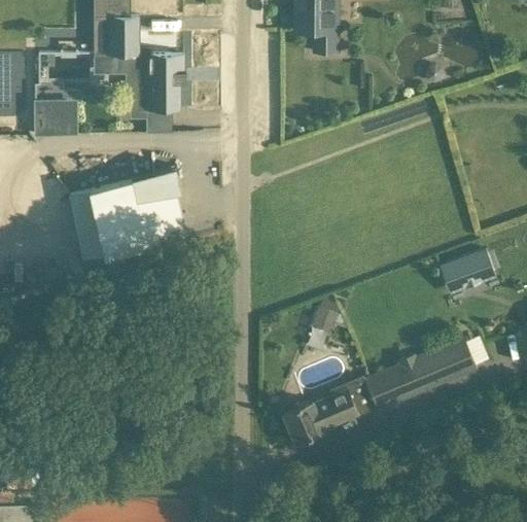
[(332,0),(294,0),(294,34),(314,34),(314,55),(338,55),(338,28),(334,28),(332,0)]
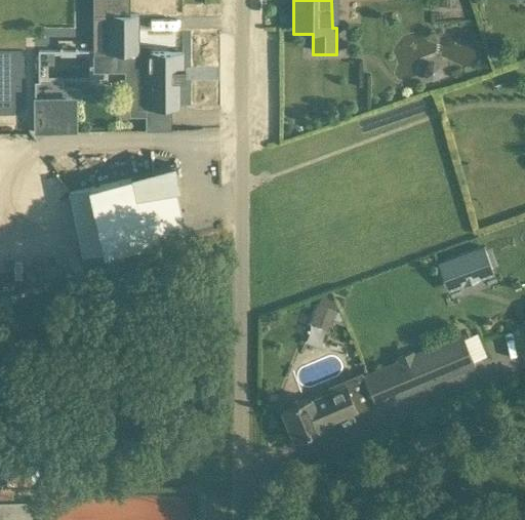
[(94,22),(94,58),(117,58),(117,76),(125,76),(125,93),(130,97),(130,121),(147,121),(147,132),(171,132),(171,111),(179,111),(179,85),(185,85),(185,84),(179,84),(179,76),(185,76),(185,75),(184,75),(184,74),(184,56),(149,56),(149,51),(137,51),(137,18),(110,18),(94,22)]
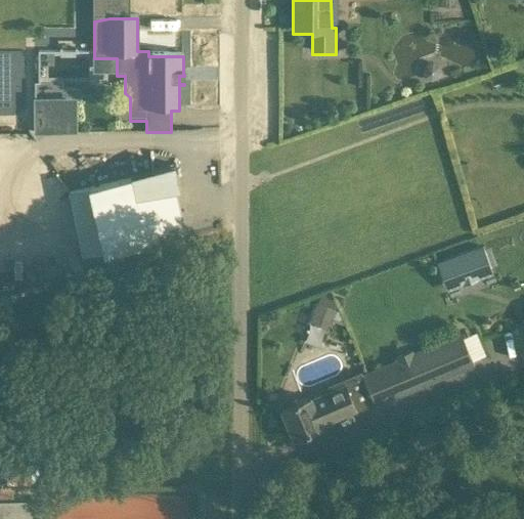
[(67,102),(34,102),(34,137),(67,137),(67,102)]
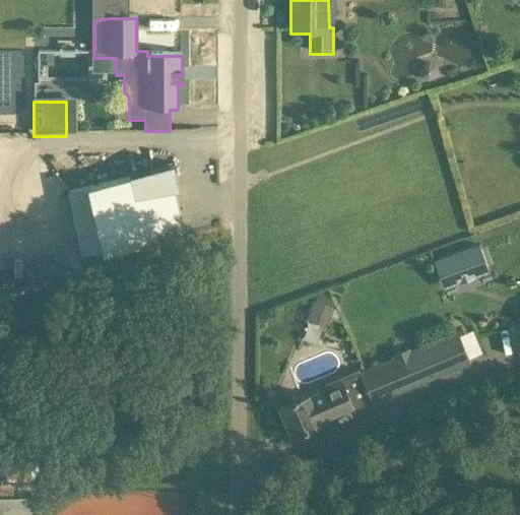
[(130,181),(88,190),(103,256),(185,238),(176,195),(175,190),(178,189),(174,167),(130,180),(130,181)]
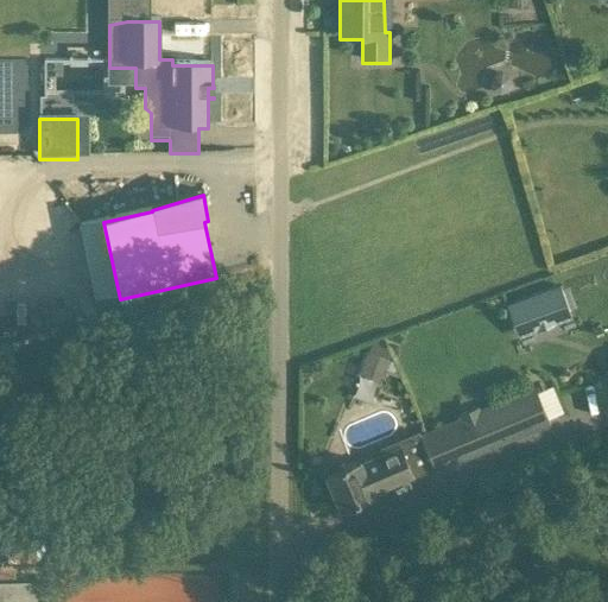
[(570,317),(561,291),(507,310),(517,337),(534,330),(537,335),(555,329),(552,324),(570,317)]
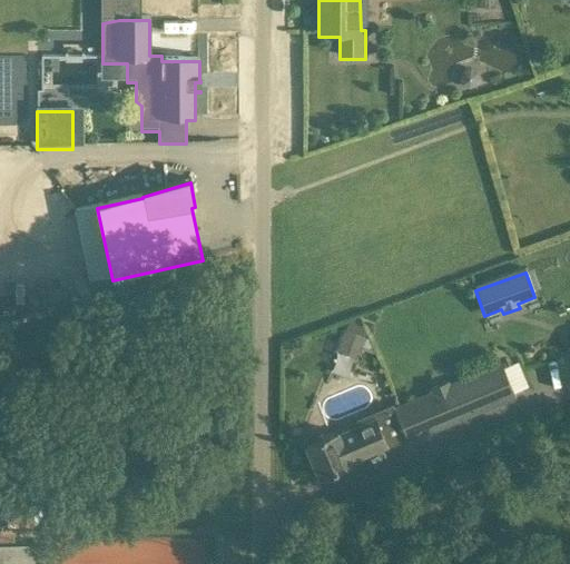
[(344,333),(336,354),(357,362),(365,340),(344,333)]
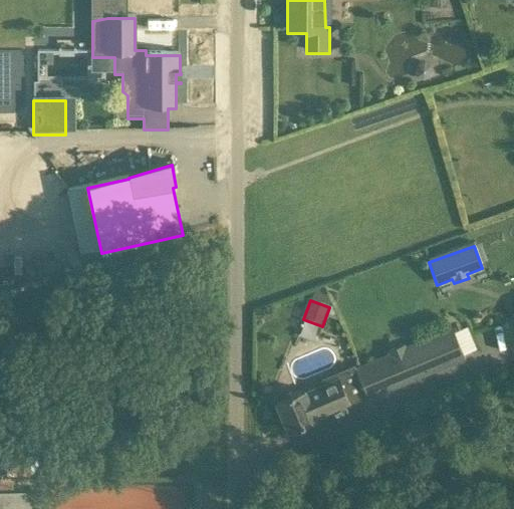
[(466,362),(452,330),(437,337),(355,370),(368,404),(450,369),(466,362)]
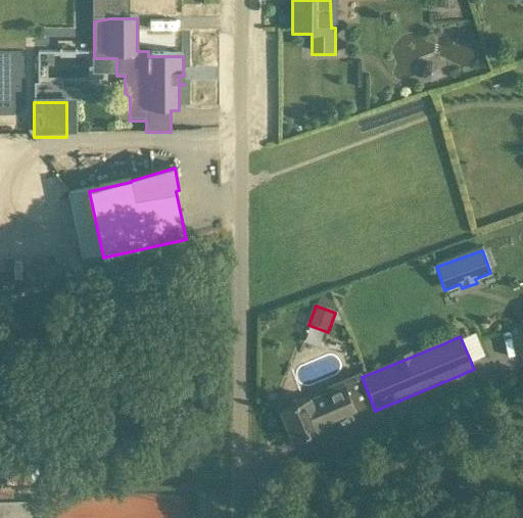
[(354,413),(345,390),(345,389),(312,404),(310,401),(281,412),(294,442),(323,430),(321,427),(354,413)]
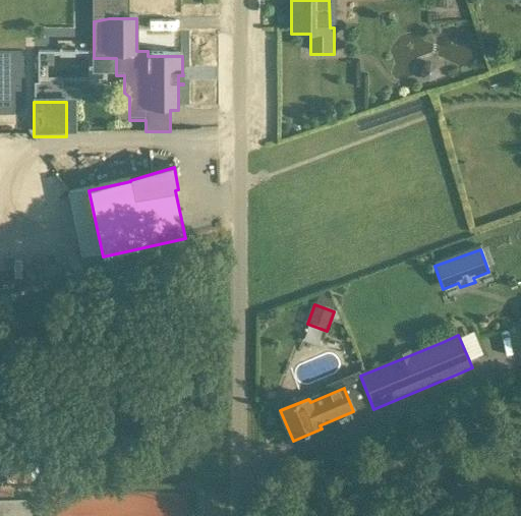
[(39,515),(39,501),(0,501),(0,515),(39,515)]
